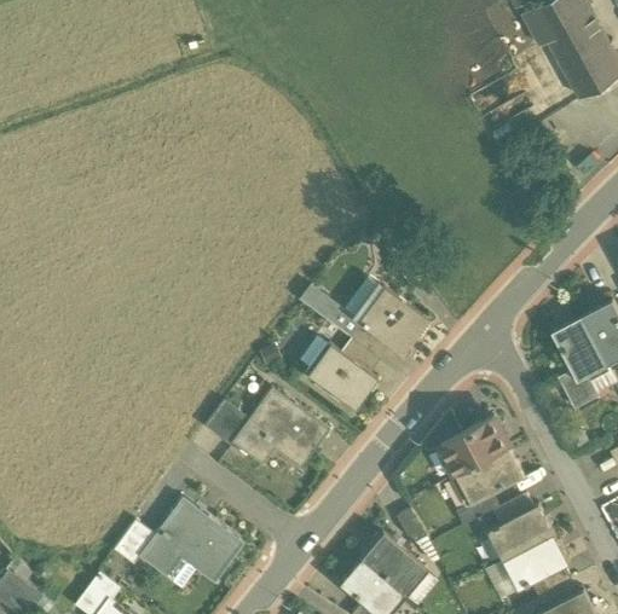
[(617,76),(576,0),(543,0),(514,16),(532,48),(541,44),(571,100),(617,76)]
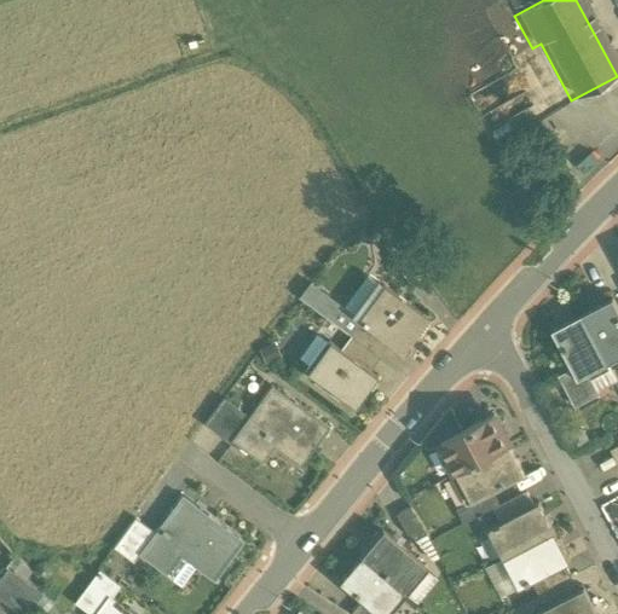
[(427,322),(377,288),(365,306),(369,308),(358,324),(354,322),(352,324),(357,328),(388,348),(402,358),(427,322)]
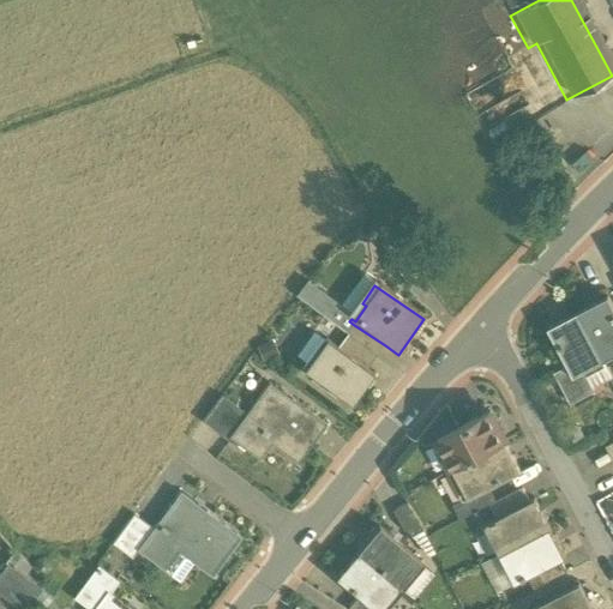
[(301,287),(293,302),(336,324),(343,308),(301,287)]
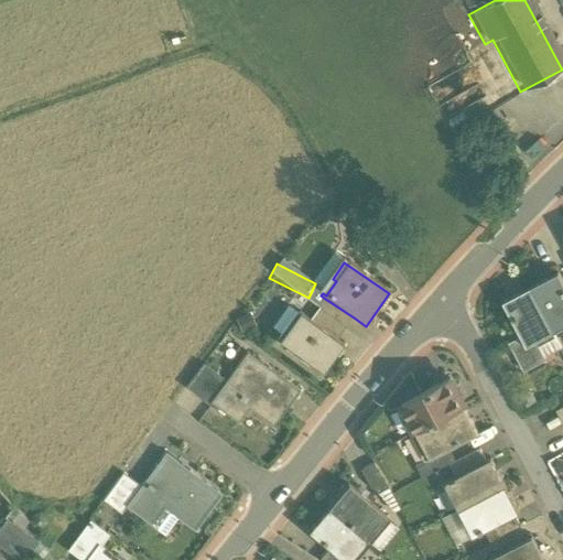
[(562,284),(559,277),(532,291),(553,332),(554,332),(556,335),(562,332),(562,284)]
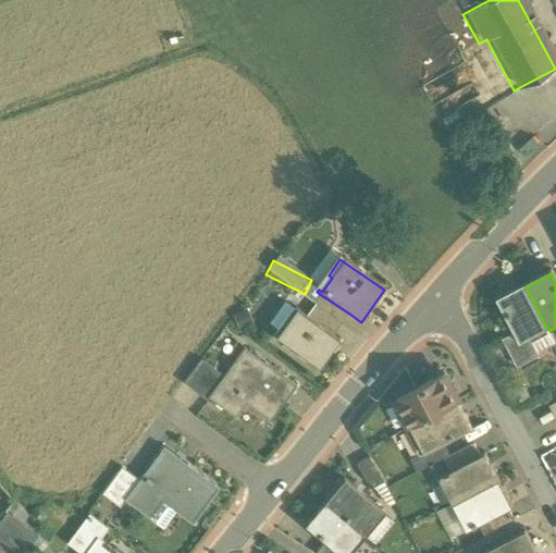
[(526,287),(497,302),(516,336),(504,343),(518,370),(539,359),(529,341),(550,331),(547,328),(546,328),(526,287)]
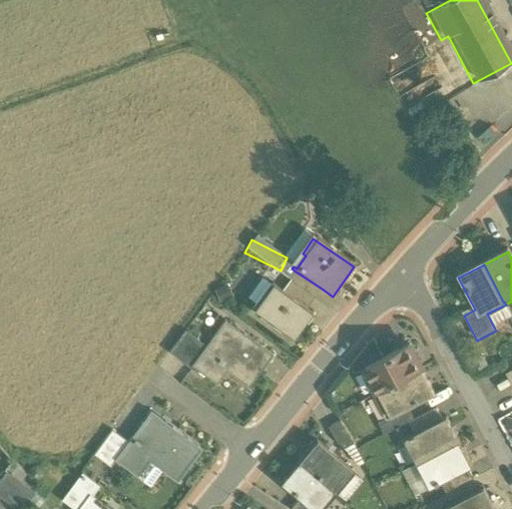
[(296,272),(289,281),(314,300),(322,289),(296,272)]
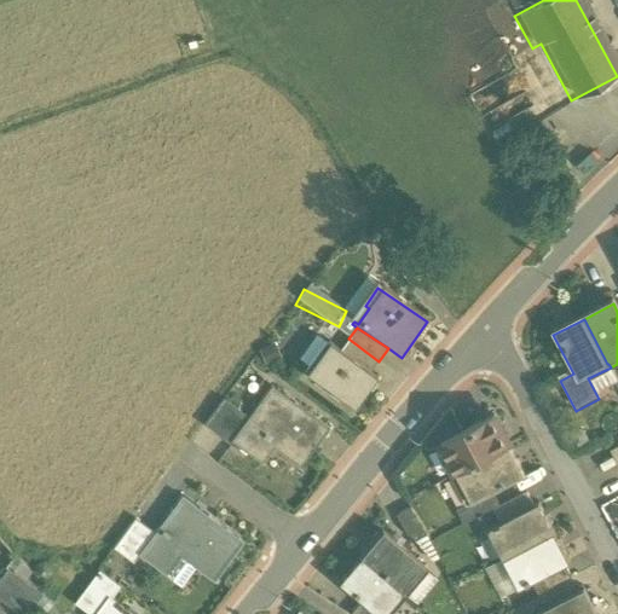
[(379,361),(348,339),(338,353),(368,375),(379,361)]
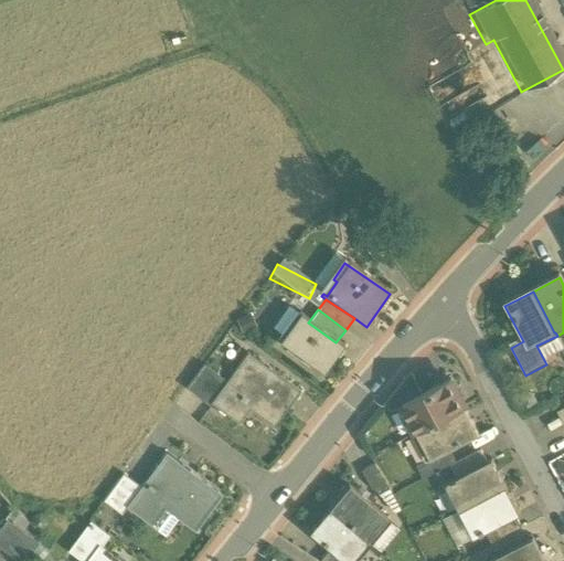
[(308,323),(297,315),(296,317),(299,319),(283,342),(279,340),(278,341),(323,373),(342,347),(336,342),(308,323)]
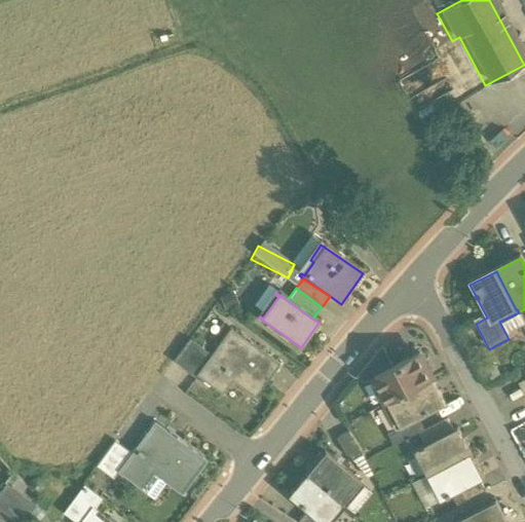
[(248,345),(229,333),(231,331),(229,330),(210,357),(195,377),(196,378),(219,394),(220,393),(219,392),(230,375),(258,395),(278,364),(250,343),(248,345)]
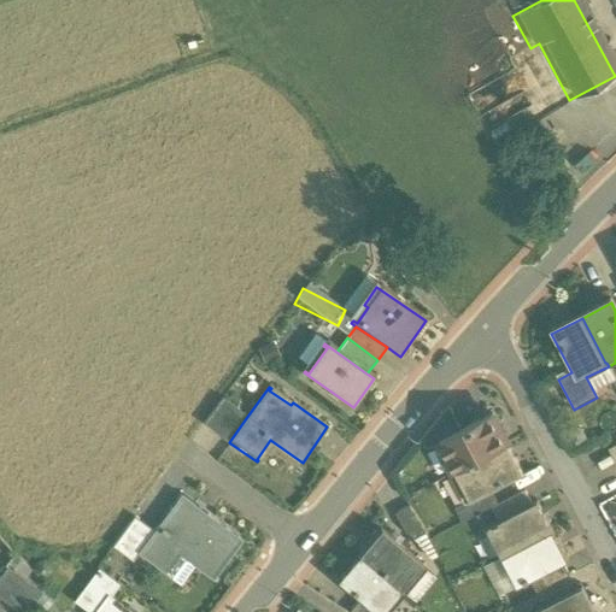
[(246,418),(222,402),(203,428),(228,446),(230,443),(229,442),(246,418)]
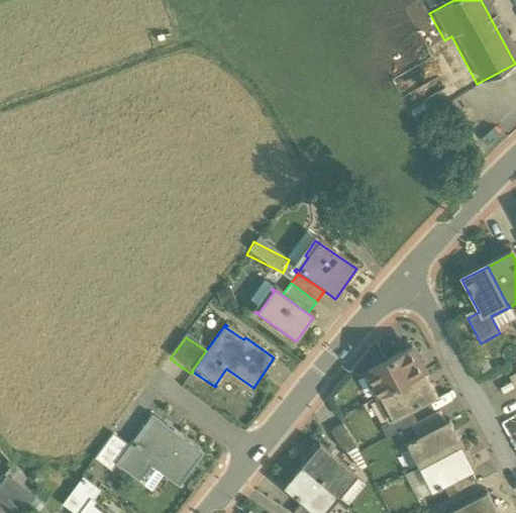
[(387,364),(377,343),(353,372),(357,380),(369,374),(369,373),(387,364)]
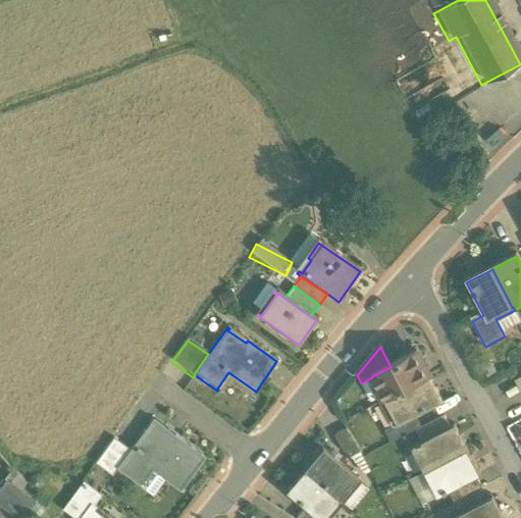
[(391,367),(372,376),(372,377),(382,396),(385,402),(430,378),(417,354),(391,367)]
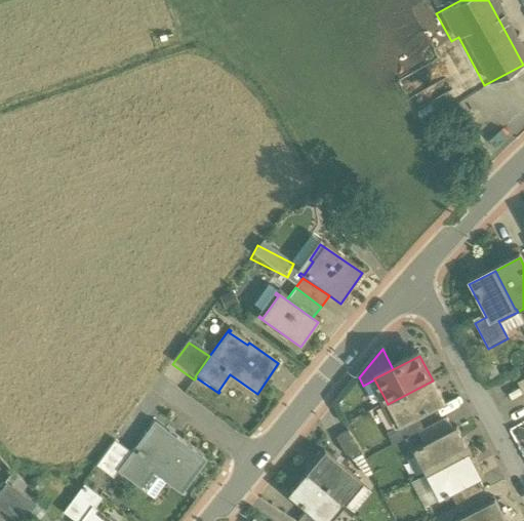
[(433,381),(388,404),(391,409),(401,429),(401,430),(418,421),(446,406),(433,381)]
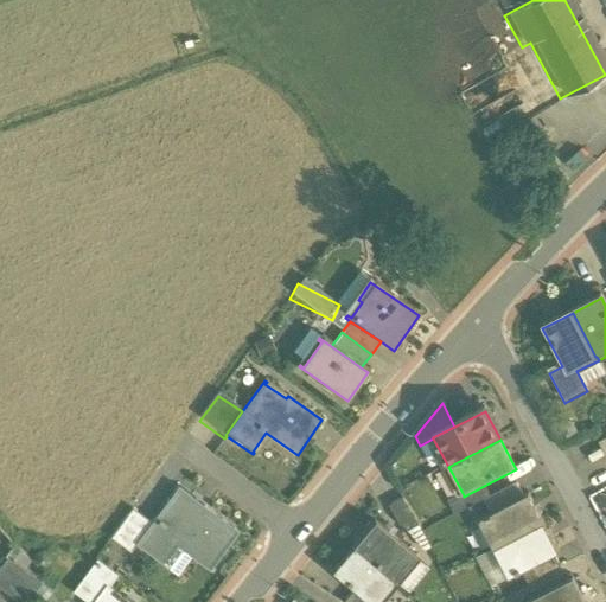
[(445,460),(428,469),(432,474),(431,475),(432,476),(448,467),(445,460)]
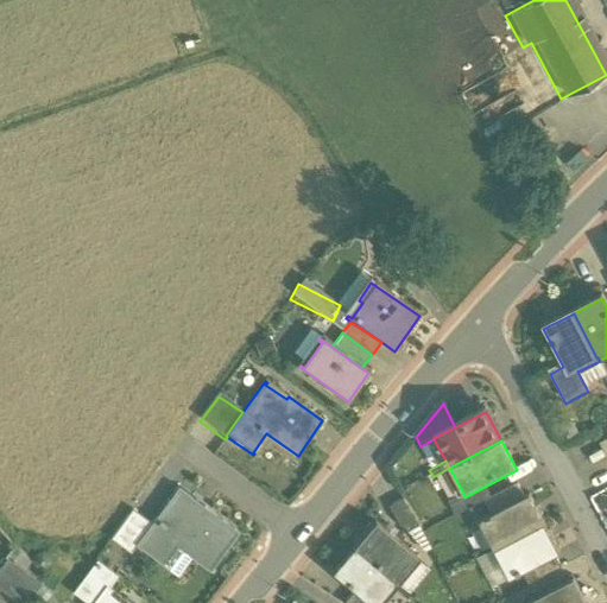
[(449,468),(432,477),(435,483),(453,474),(449,468)]
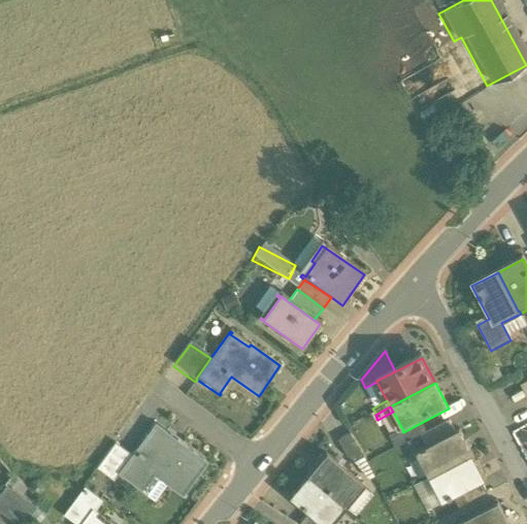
[(427,434),(421,437),(427,449),(456,434),(450,422),(427,434)]
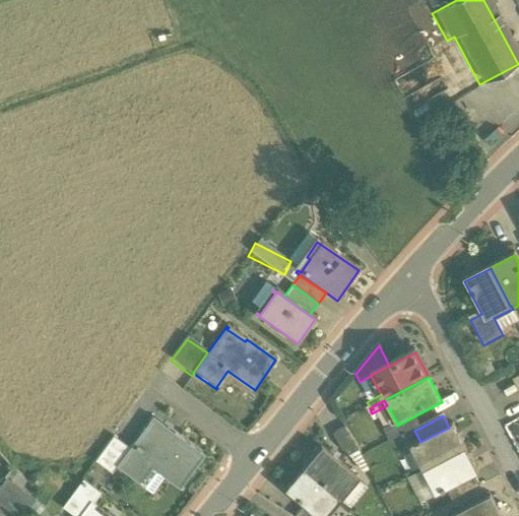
[(414,416),(397,426),(397,425),(384,432),(390,444),(414,431),(420,428),(414,416)]
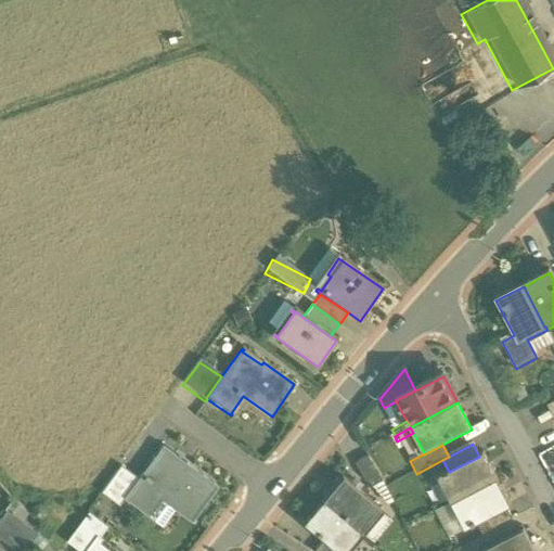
[(218,489),(163,449),(139,482),(124,501),(125,501),(146,519),(147,517),(157,503),(154,500),(160,491),(179,505),(177,509),(194,522),(218,489)]
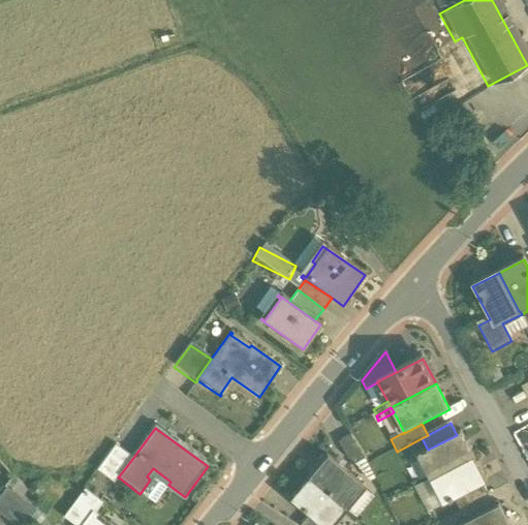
[(428,450),(418,455),(431,481),(474,458),(461,433),(457,435),(428,450)]
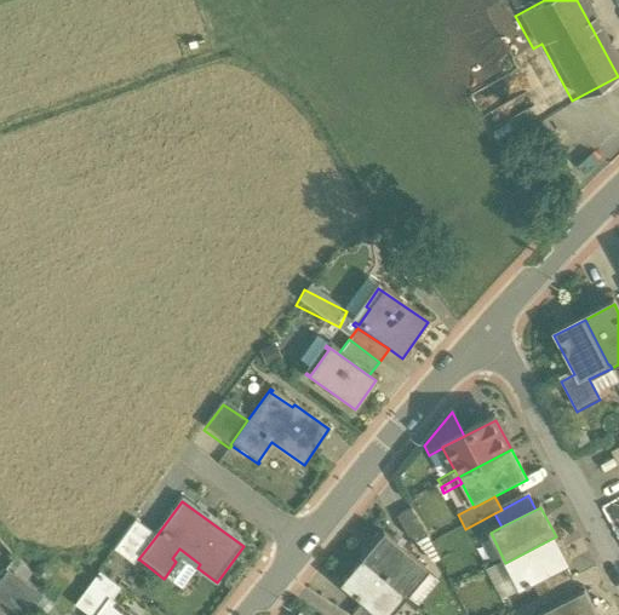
[(412,512),(396,521),(406,539),(414,546),(427,540),(412,512)]
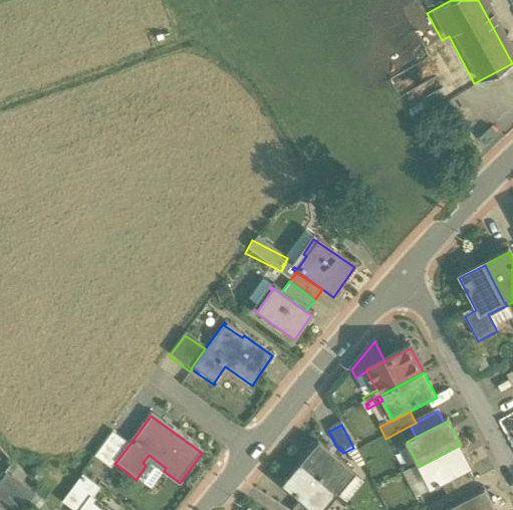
[(111,434),(93,458),(110,470),(115,464),(114,464),(129,446),(111,434)]
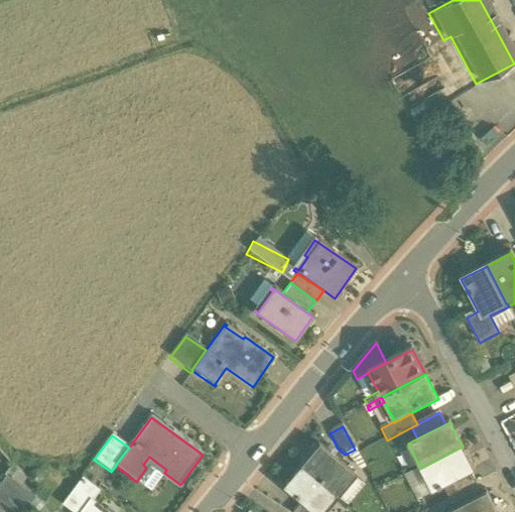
[(353,475),(318,445),(300,468),(335,497),(353,475)]
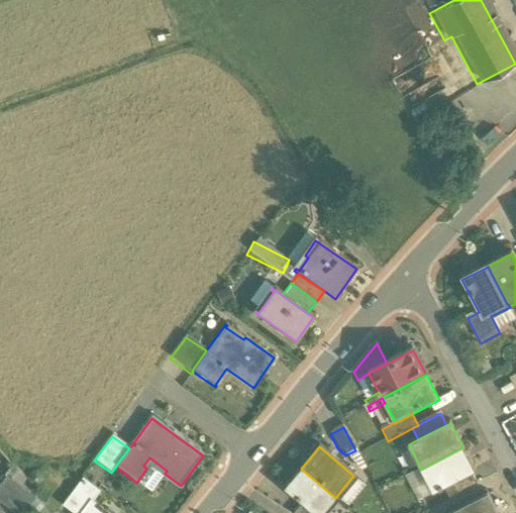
[(463,447),(421,470),(434,494),(444,489),(473,475),(477,472),(463,447)]
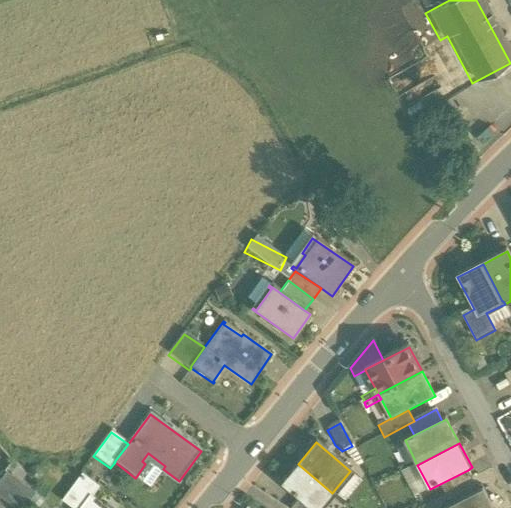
[(165,466),(148,453),(142,461),(145,464),(136,477),(149,487),(163,469),(165,466)]
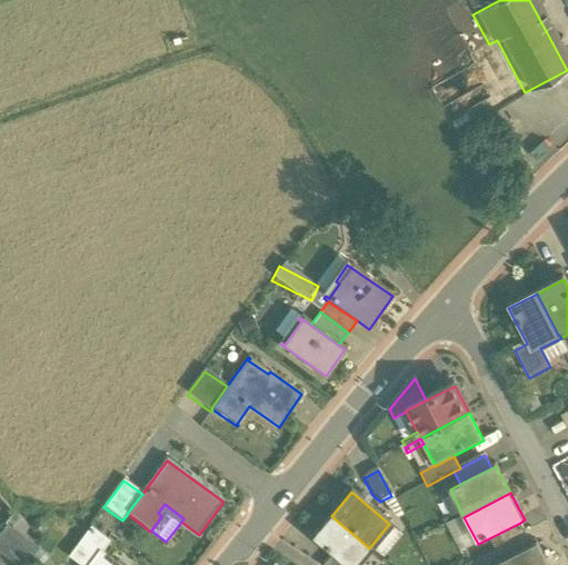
[(356,564),(369,548),(331,516),(311,539),(332,557),(340,564),(356,564)]
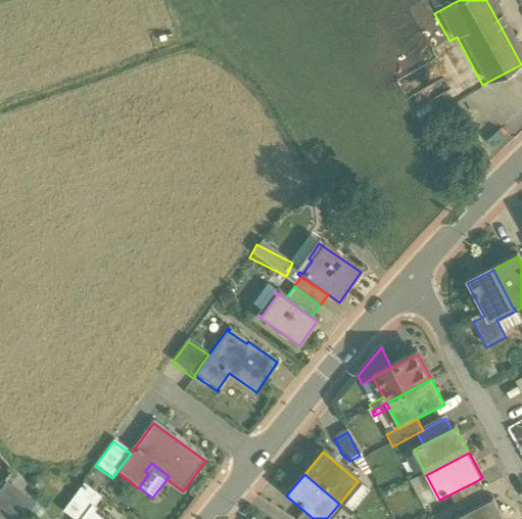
[(478,480),(449,494),(456,506),(484,491),(478,480)]
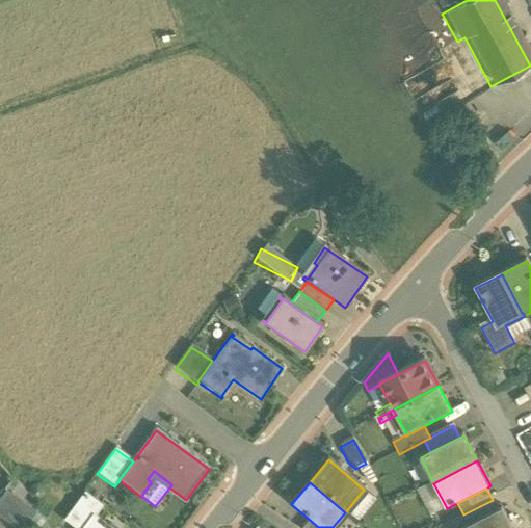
[(6,493),(0,501),(0,519),(1,521),(16,500),(6,493)]
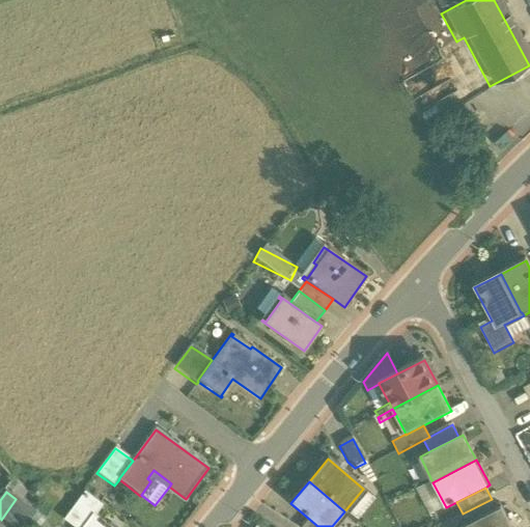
[(103,506),(83,492),(65,516),(79,526),(85,526),(92,515),(95,517),(103,506)]
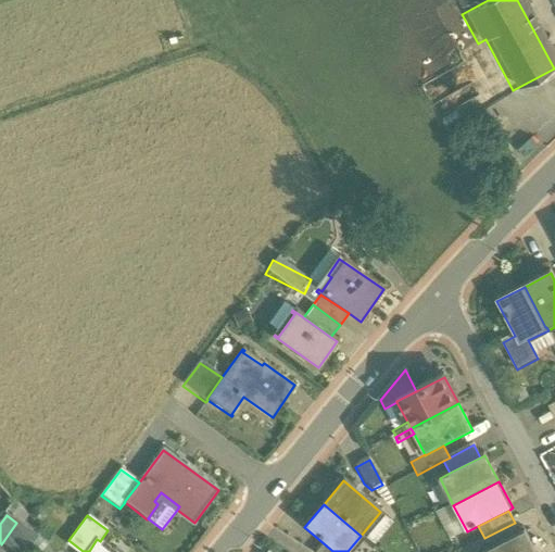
[(16,523),(1,544),(11,551),(13,551),(27,531),(16,523)]
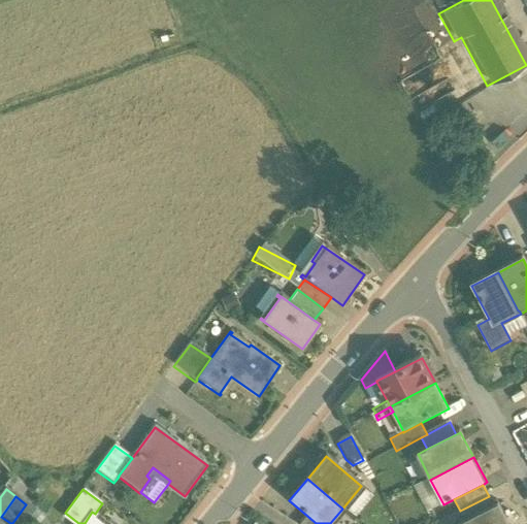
[(26,504),(12,523),(26,523),(36,512),(26,504)]
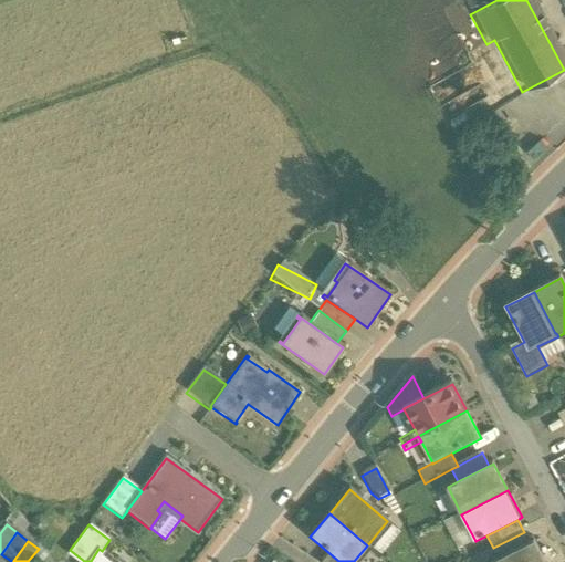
[(534,542),(499,561),(542,561),(544,560),(534,542)]
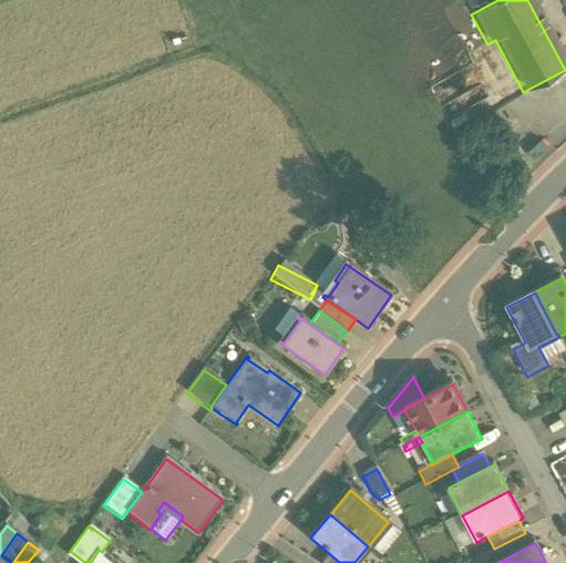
[(115,562),(102,552),(99,550),(91,562),(115,562)]
